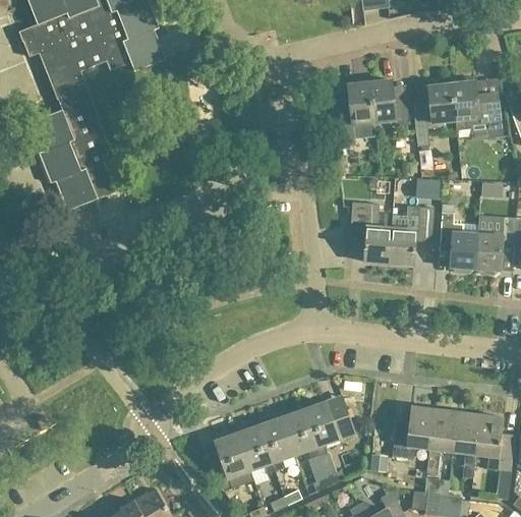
[(20,9),(0,15),(0,56),(18,113),(0,121),(0,153),(9,199),(50,182),(95,231),(150,198),(109,156),(60,3),(19,6),(20,9)]
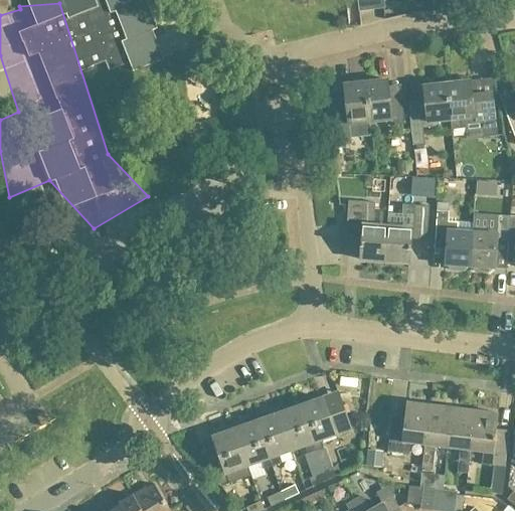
[(482,135),(497,133),(492,91),(471,93),(470,77),(468,77),(467,73),(449,75),(449,79),(447,79),(451,117),(453,128),(465,126),(464,121),(480,119),(482,135)]
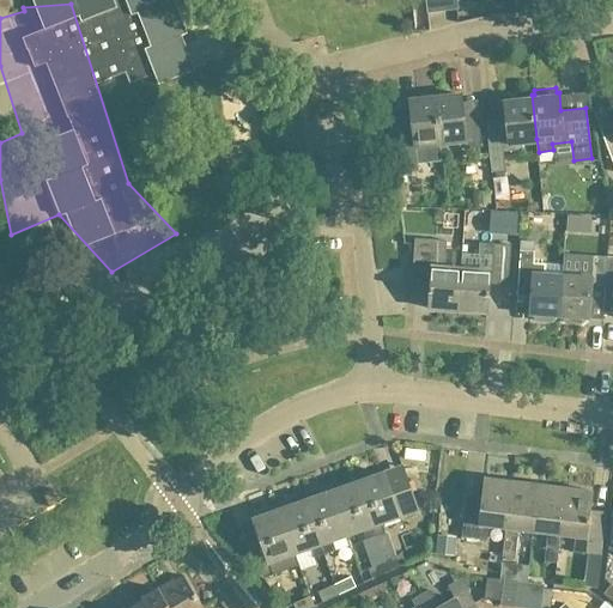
[(435,93),(441,141),(465,138),(466,145),(480,144),(479,128),(465,131),(460,91),(435,93)]
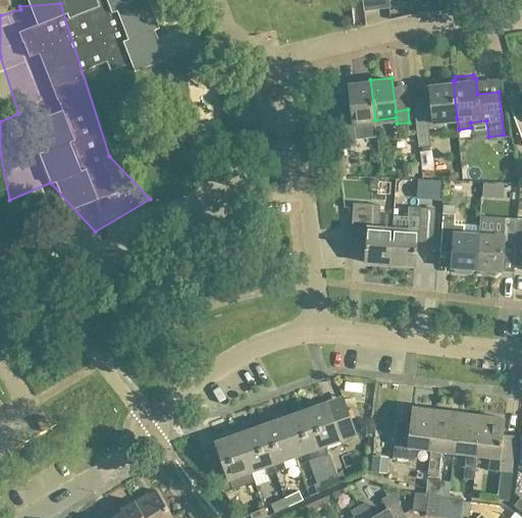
[(375,120),(370,80),(347,83),(351,110),(352,122),(353,122),(375,120)]
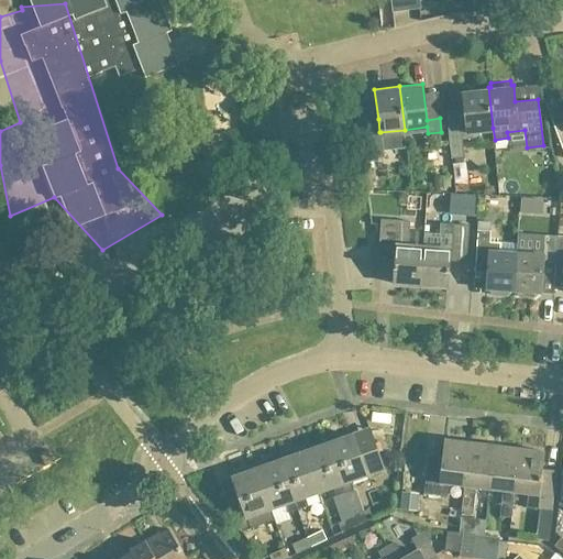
[(562,86),(560,88),(562,97),(562,118),(553,122),(562,148),(562,86)]
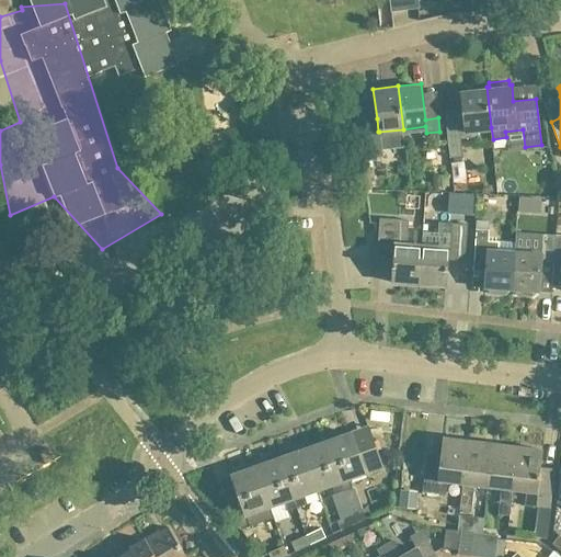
[(491,127),(487,87),(460,90),(461,109),(457,109),(458,121),(446,122),(450,155),(461,154),(459,136),(477,134),(476,128),(491,127)]
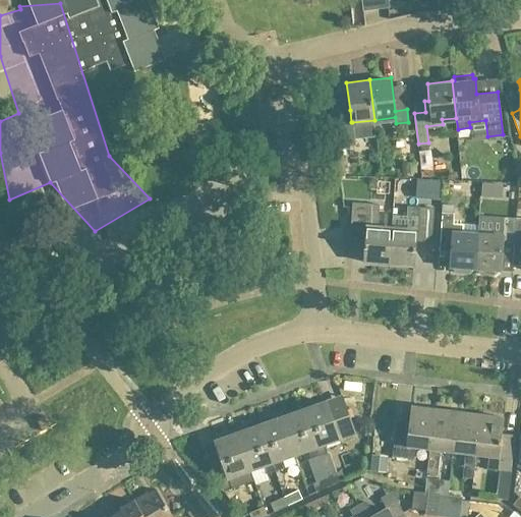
[(350,110),(332,113),(336,146),(355,144),(353,128),(352,122),(351,122),(350,110)]
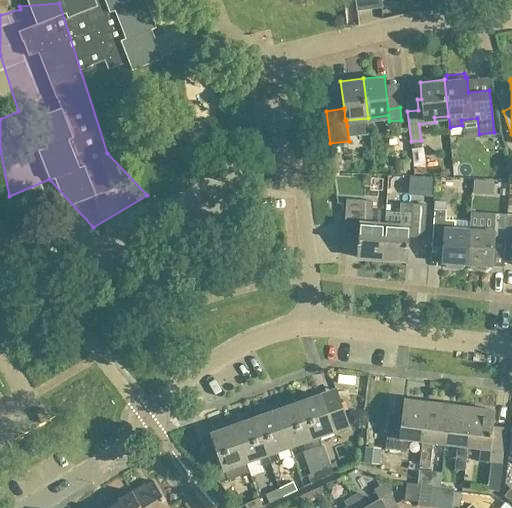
[(429,172),(427,162),(414,163),(415,174),(429,172)]
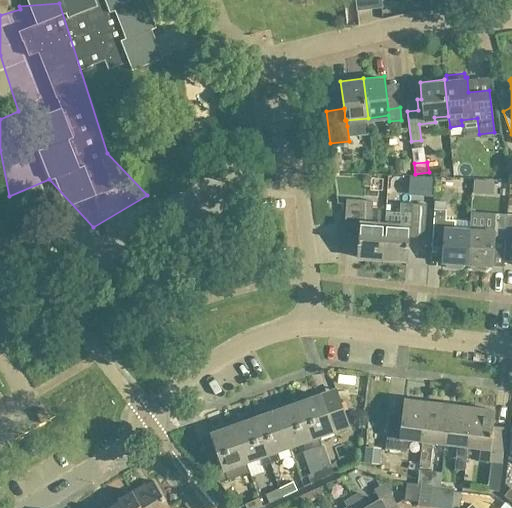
[(357,254),(383,256),(385,222),(370,221),(372,200),(346,198),(345,225),(359,227),(357,254)]
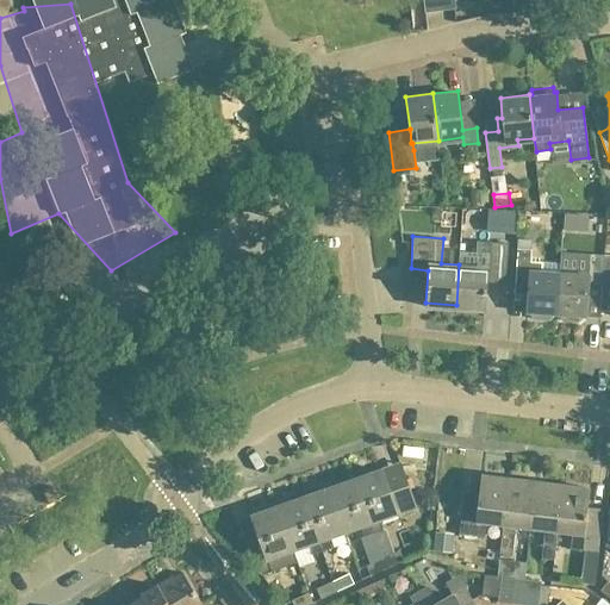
[(460,250),(459,264),(456,305),(486,307),(489,274),(505,275),(508,242),(477,239),(475,251),(460,250)]
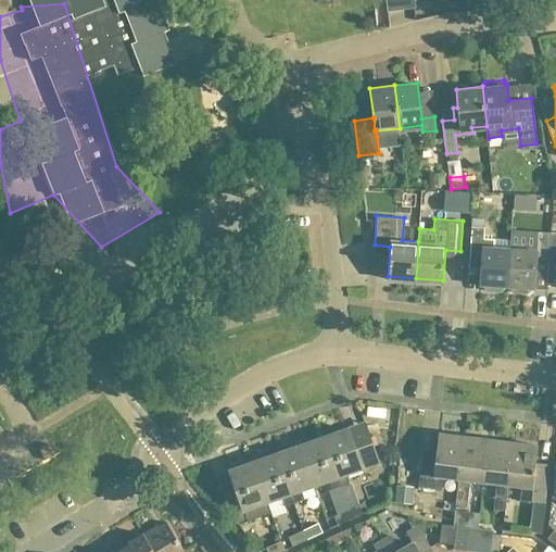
[(485,288),(498,289),(502,286),(502,284),(506,285),(509,247),(493,246),(494,237),(482,237),(483,225),(470,224),(469,253),(480,254),(479,283),(483,283),(482,285),(485,288)]
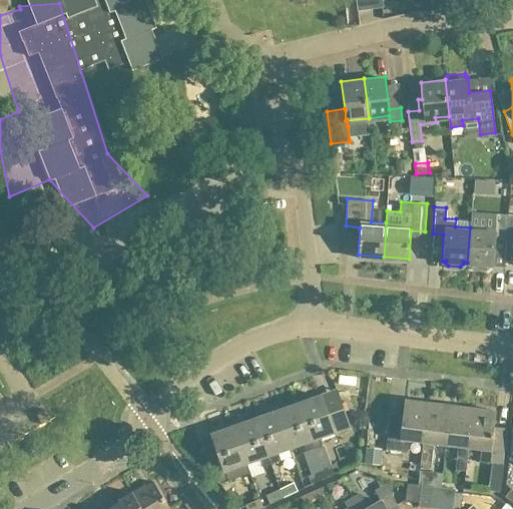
[(470,227),(467,263),(470,263),(470,265),(473,267),(485,268),(487,266),(488,264),(492,264),(493,237),(505,238),(506,213),(471,211),(470,227)]
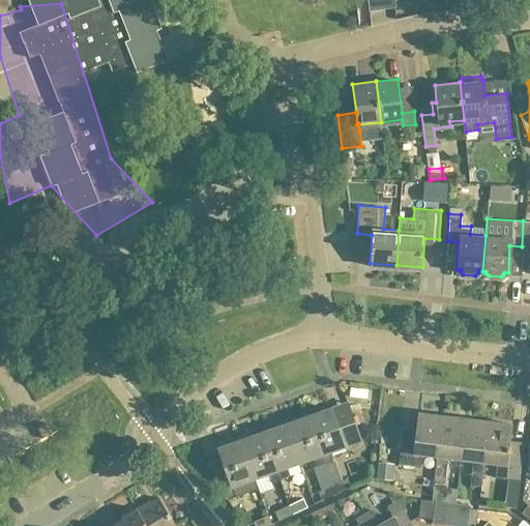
[(308,416),(324,462),(333,459),(330,451),(345,446),(362,441),(352,413),(335,419),(331,408),(308,416)]
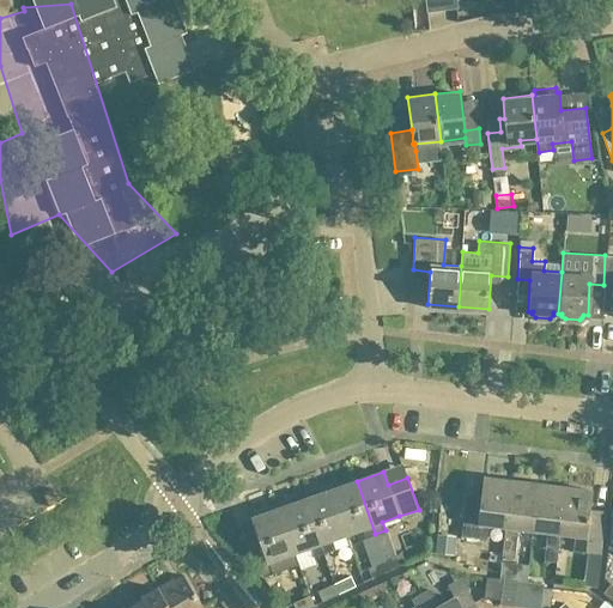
[(489,526),(504,528),(511,480),(484,476),(480,508),(465,506),(461,536),(487,539),(489,526)]
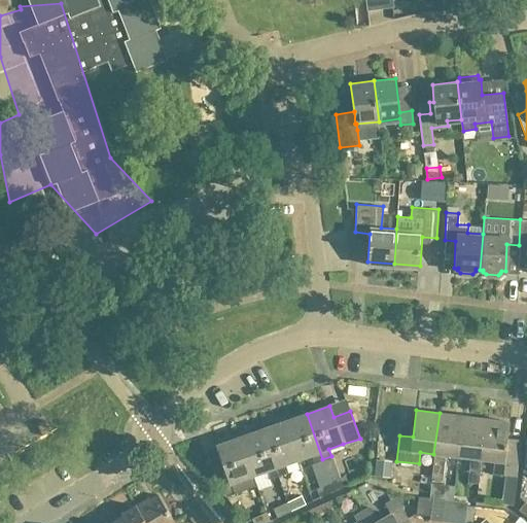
[(462,416),(440,413),(433,454),(431,477),(443,479),(446,455),(457,457),(462,416)]
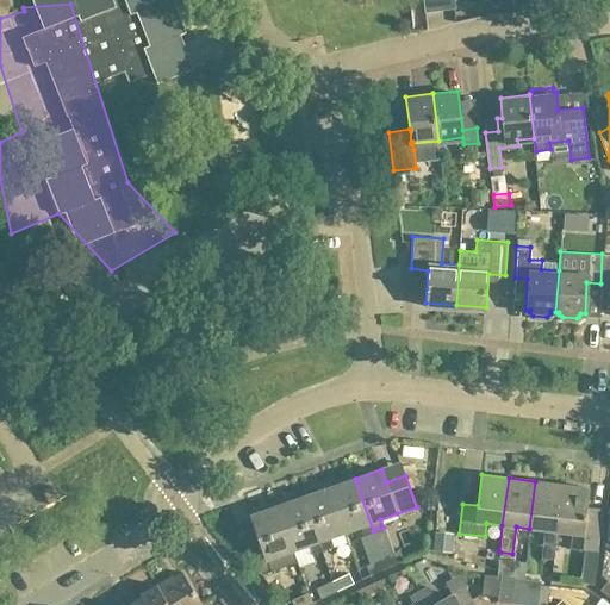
[(330,487),(346,531),(361,526),(363,535),(373,531),(355,479),(330,487)]
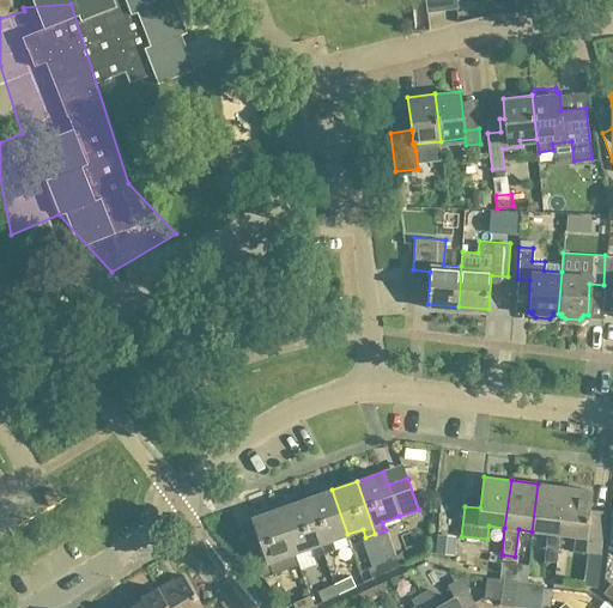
[(559,534),(565,486),(538,484),(532,532),(548,533),(545,560),(556,561),(559,534)]
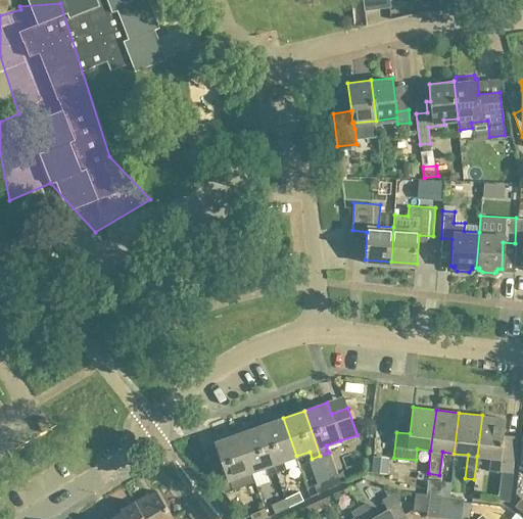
[(482,415),(477,456),(491,458),(490,469),(511,472),(514,446),(503,445),(506,418),(482,415)]
